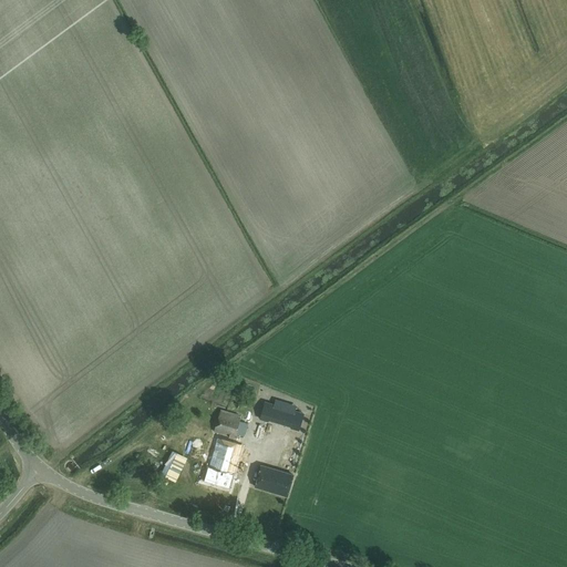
[(268,421),(274,404),(265,402),(260,419),(268,421)]
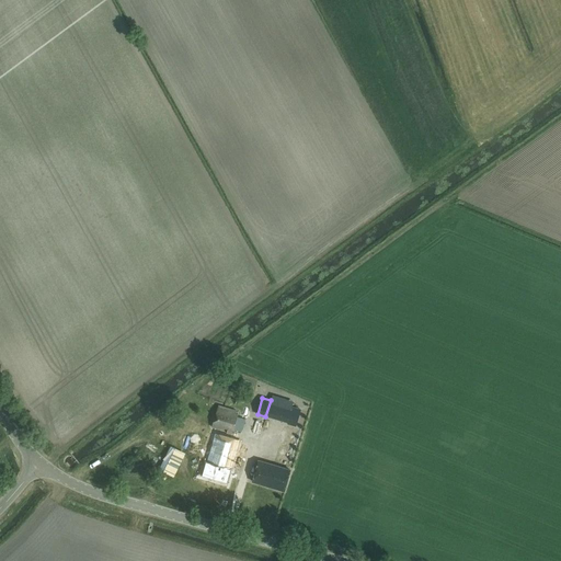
[(264,421),(236,412),(237,410),(218,405),(212,427),(224,431),(225,427),(228,428),(227,433),(259,442),(264,421)]
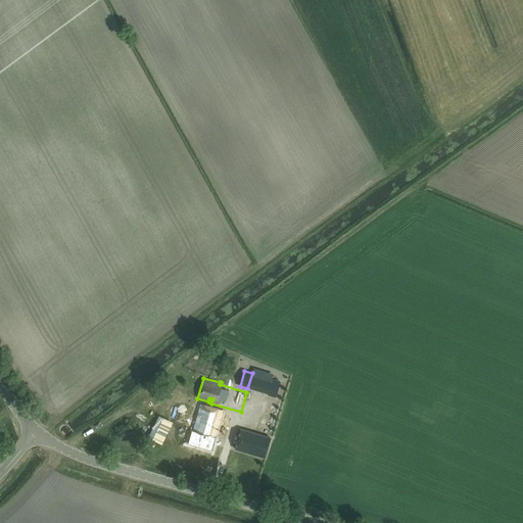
[(273,380),(269,394),(276,396),(280,382),(273,380)]
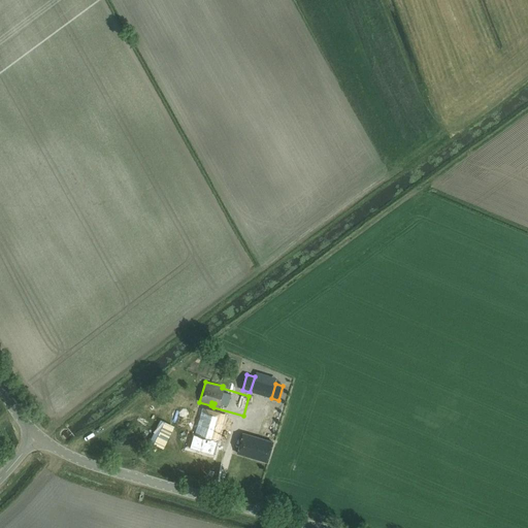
[(195,434),(191,448),(215,455),(219,441),(217,441),(225,415),(204,408),(196,435),(195,434)]
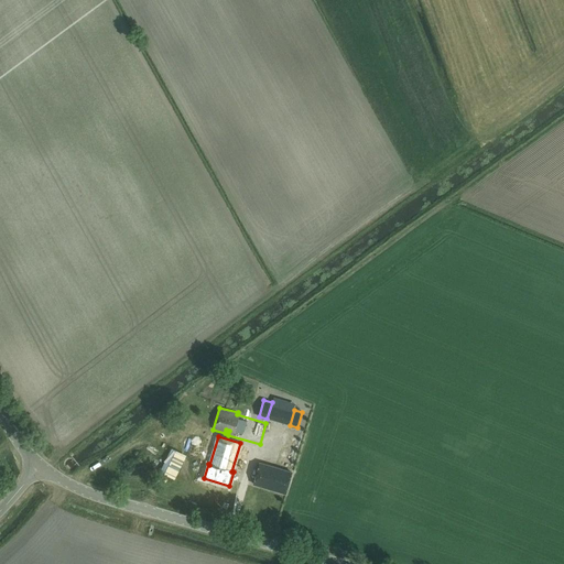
[(285,494),(292,473),(273,467),(260,463),(255,484),(285,494)]
